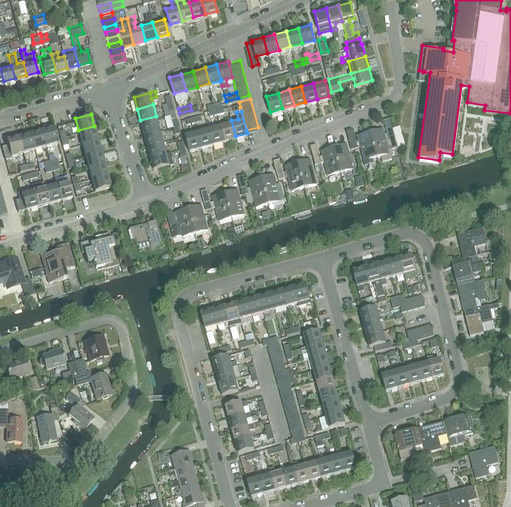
[(235,136),(231,120),(230,115),(224,117),(226,122),(220,123),(224,139),(235,136)]
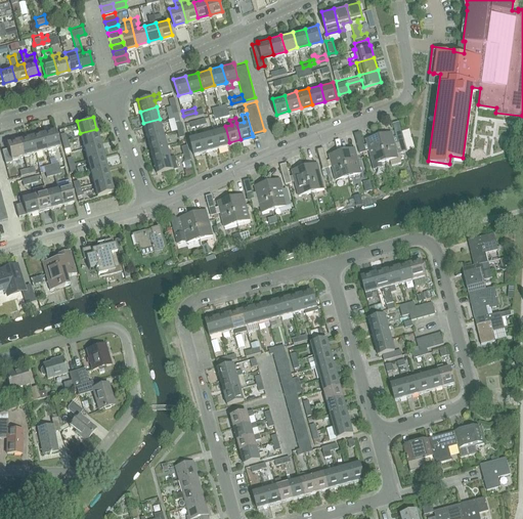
[(146,135),(163,130),(160,119),(143,123),(146,135)]
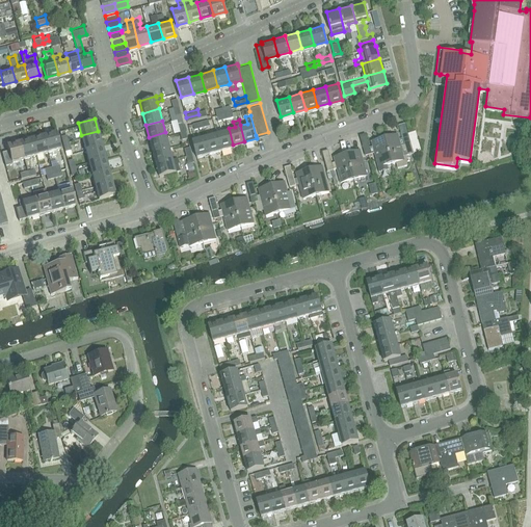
[(405,152),(413,150),(404,121),(398,122),(400,130),(396,131),(383,134),(391,160),(395,159),(396,164),(406,162),(405,152)]
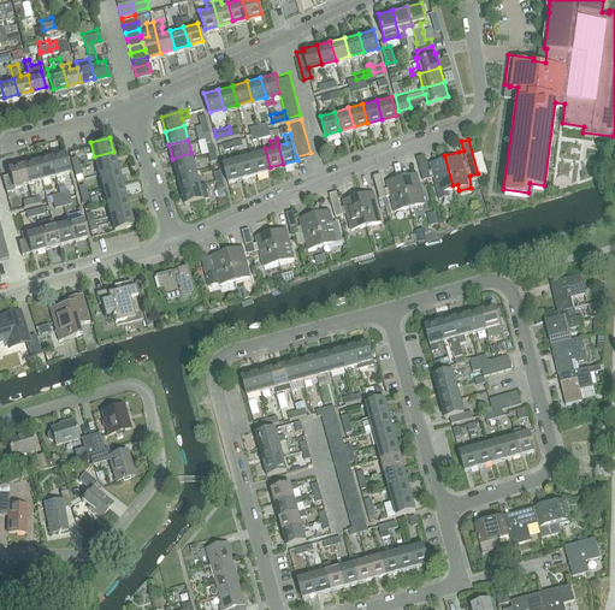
[(255,171),(270,167),(265,148),(250,152),(255,171)]
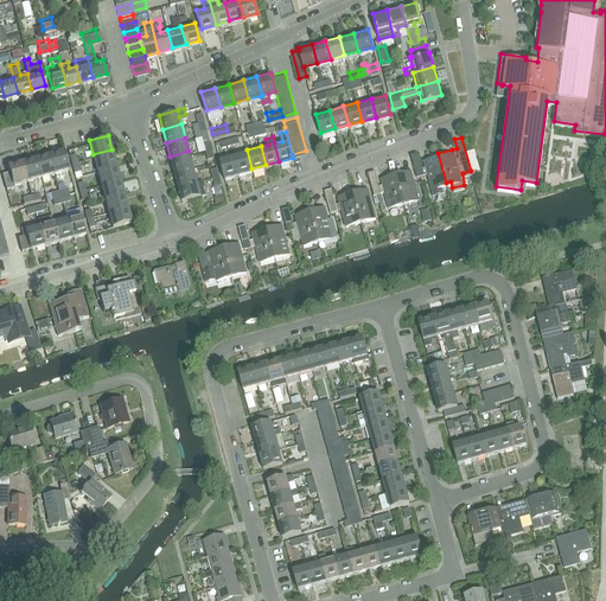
[(49,151),(53,170),(68,165),(63,147),(49,151)]
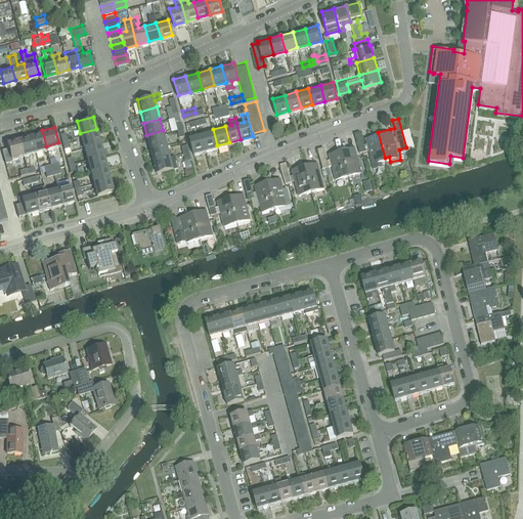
[(83,144),(99,140),(96,129),(80,133),(83,144)]
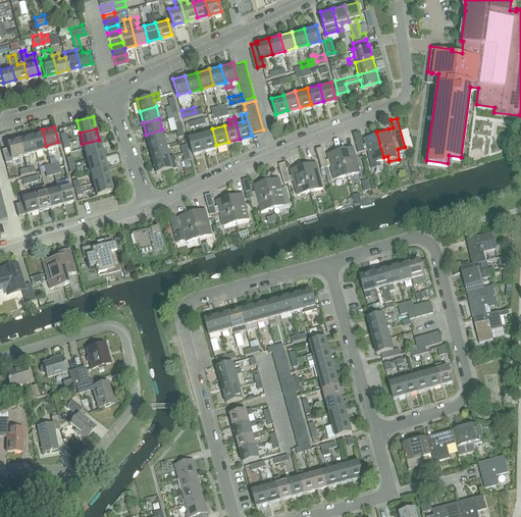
[(205,148),(216,145),(212,128),(200,133),(205,148)]
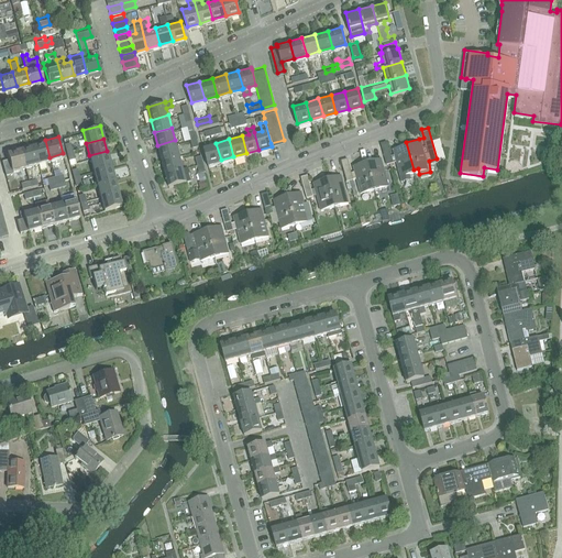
[(384,155),(390,153),(386,139),(379,141),(384,155)]
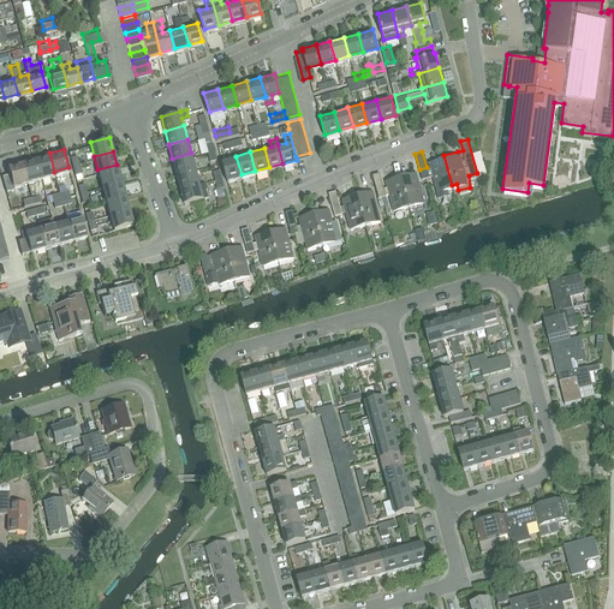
[(40,175),(54,172),(49,153),(35,156),(40,175)]
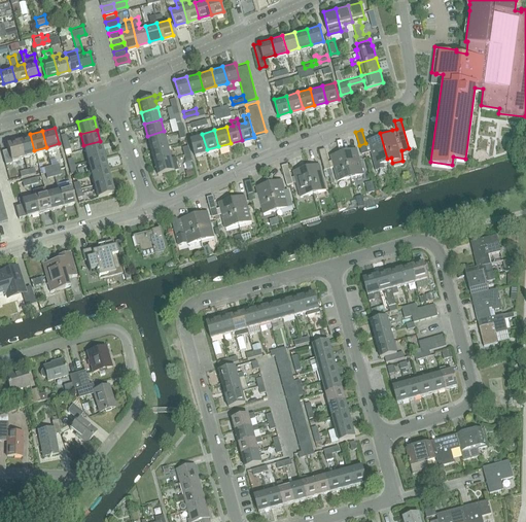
[(150,147),(167,143),(164,131),(147,136),(150,147)]
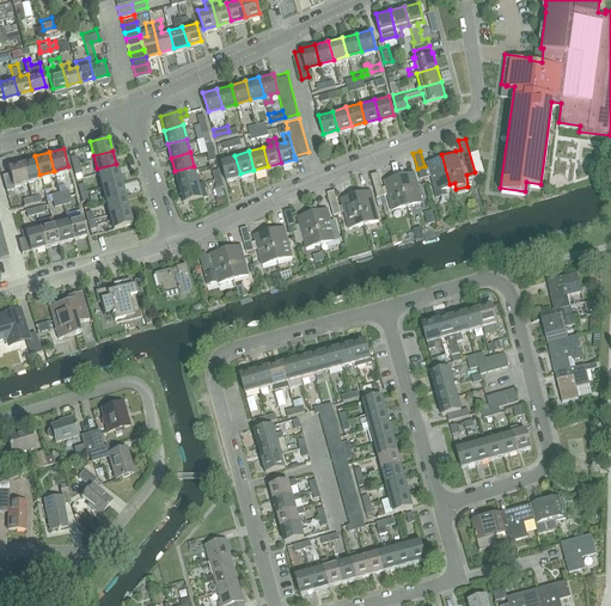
[(441,154),(426,158),(435,193),(443,191),(441,187),(450,184),(441,154)]
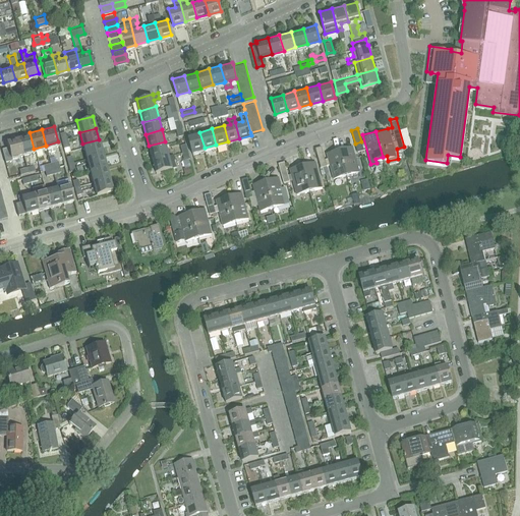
[(22,152),(34,149),(30,132),(17,135),(22,152)]
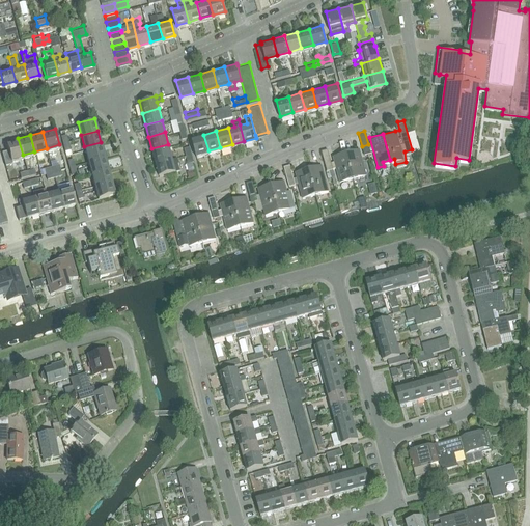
[(195,154),(208,150),(203,135),(191,138),(195,154)]
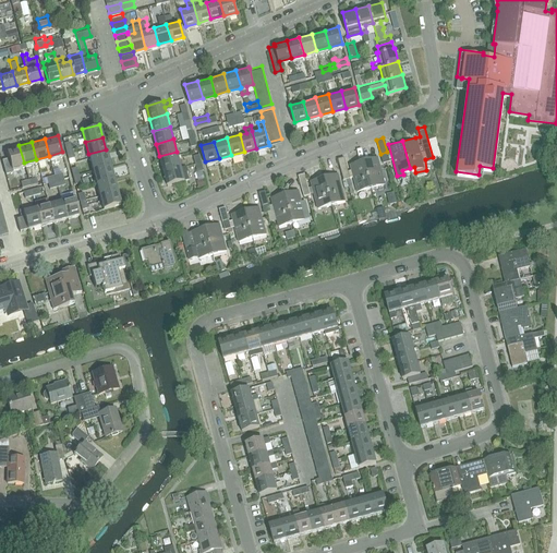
[(11,166),(24,163),(19,145),(7,149),(11,166)]
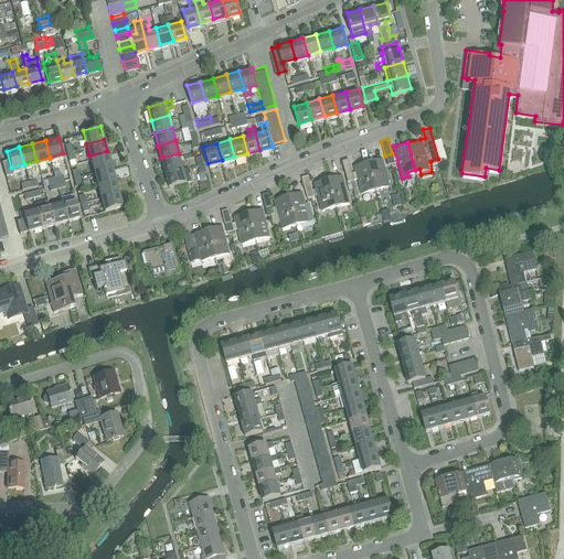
[(72,147),(66,149),(70,162),(75,160),(72,147)]
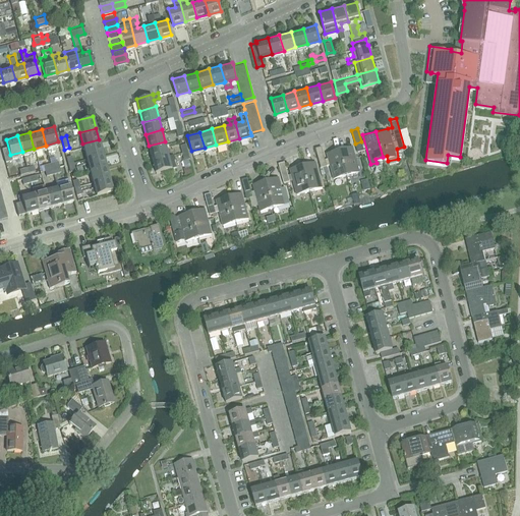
[(85,156),(102,152),(99,139),(82,144),(85,156)]
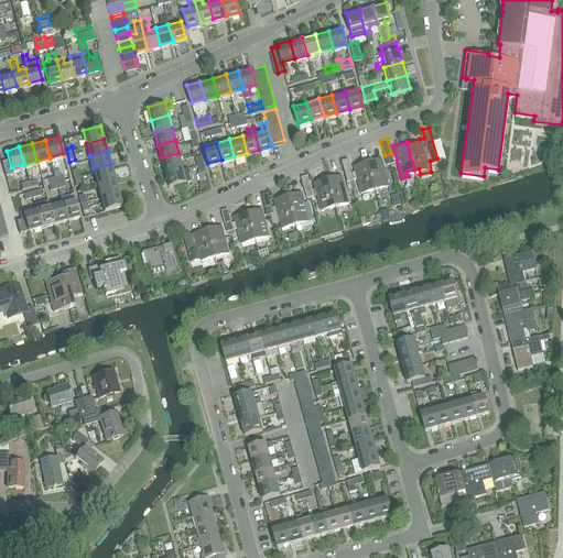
[(164,171),(182,165),(179,153),(161,157),(164,171)]
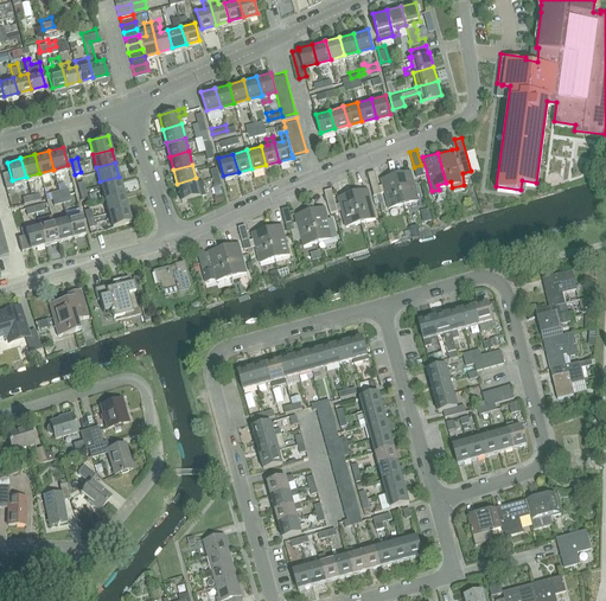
[(370,185),(377,183),(372,167),(367,170),(370,185)]
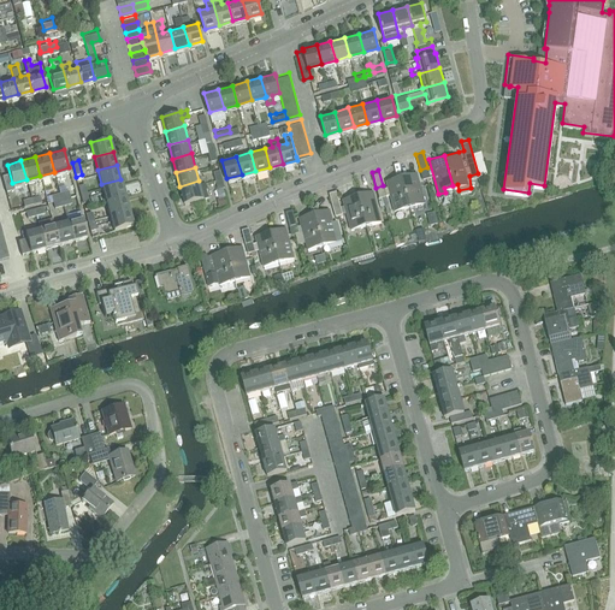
[(401,173),(408,203),(409,205),(424,200),(415,170),(401,173)]
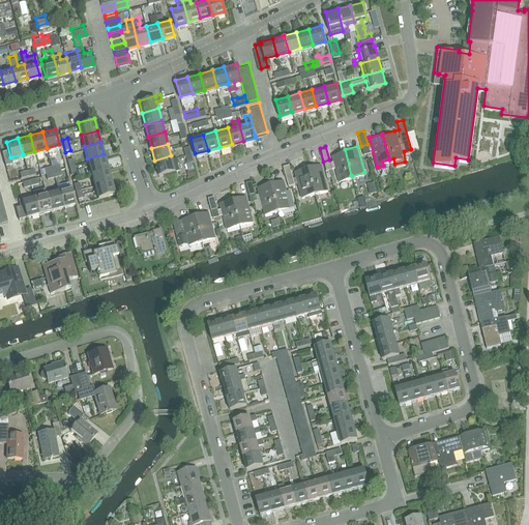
[(329,159),(323,162),(325,167),(330,166),(334,165),(339,179),(352,176),(351,175),(345,149),(331,152),(333,158),(329,161),(329,159)]
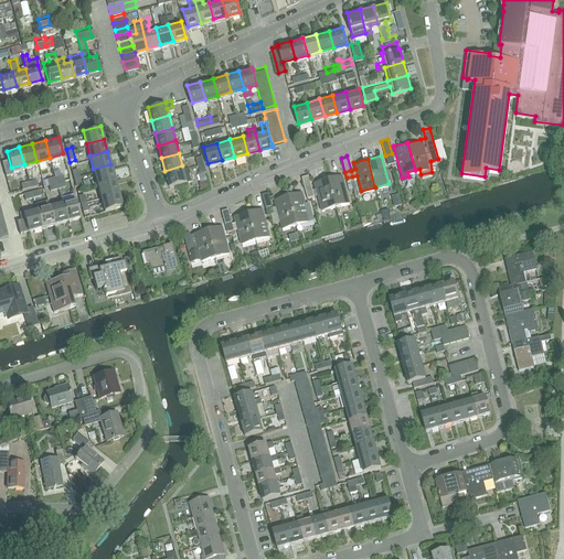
[(96,181),(114,176),(110,164),(93,169),(96,181)]
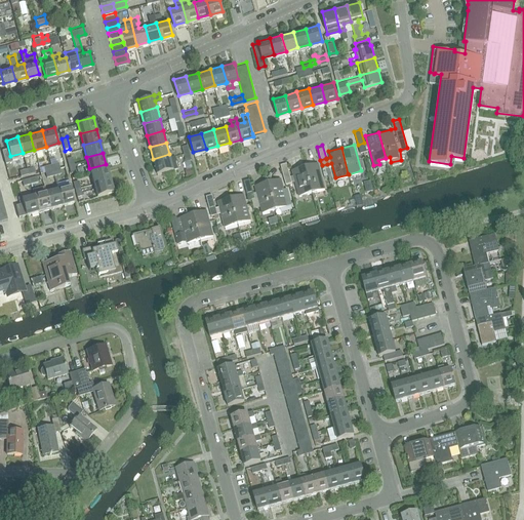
[(169,154),(153,159),(157,171),(172,166),(176,165),(174,158),(175,158),(174,153),(169,154)]
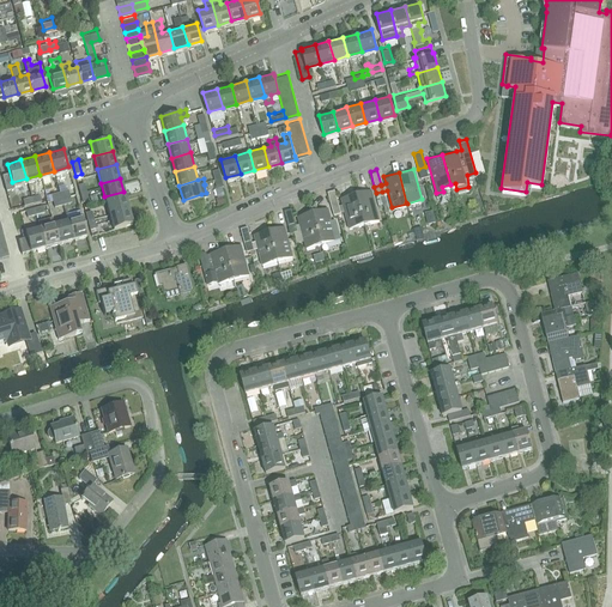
[(331,205),(338,202),(333,187),(326,189),(331,205)]
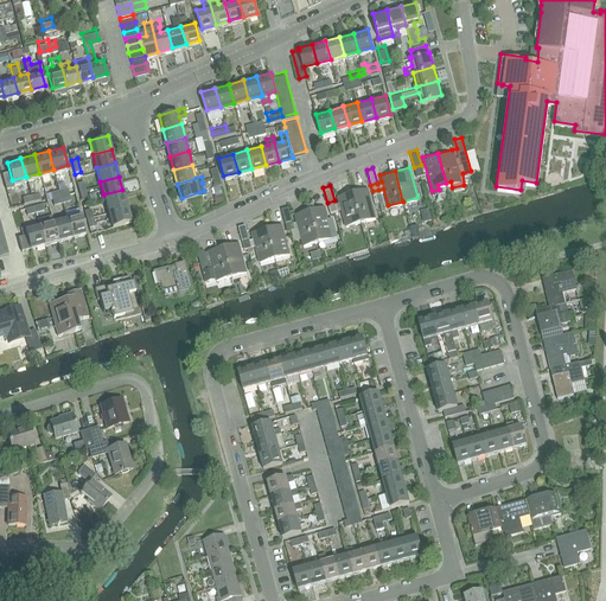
[(351,189),(359,218),(375,215),(367,185),(351,189)]
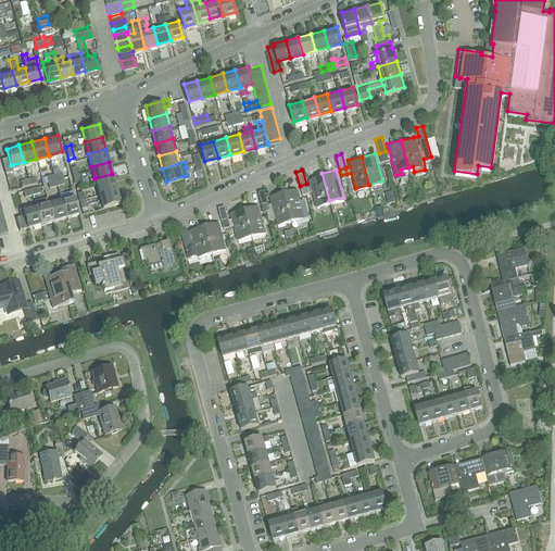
[(322,173),(308,177),(316,204),(329,200),(322,173)]
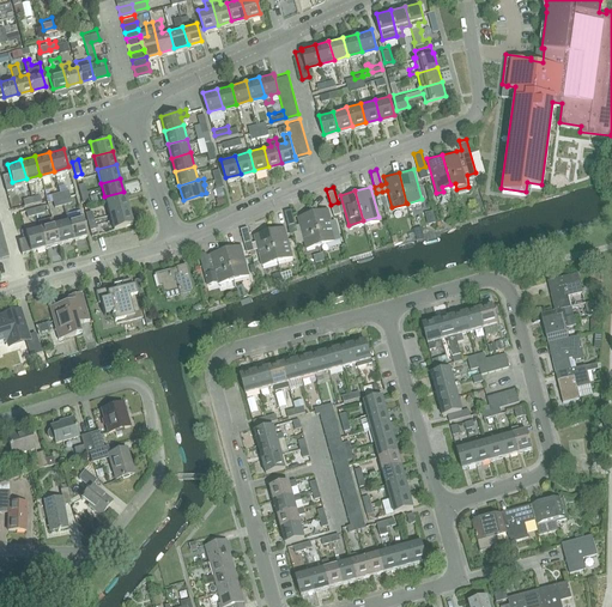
[(108,211),(127,206),(123,192),(104,196),(108,211)]
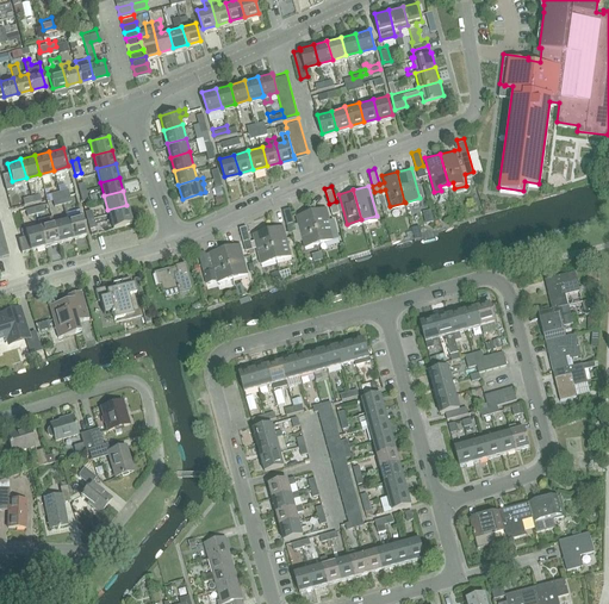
[(325,204),(310,207),(318,240),(337,235),(333,216),(329,217),(325,204)]
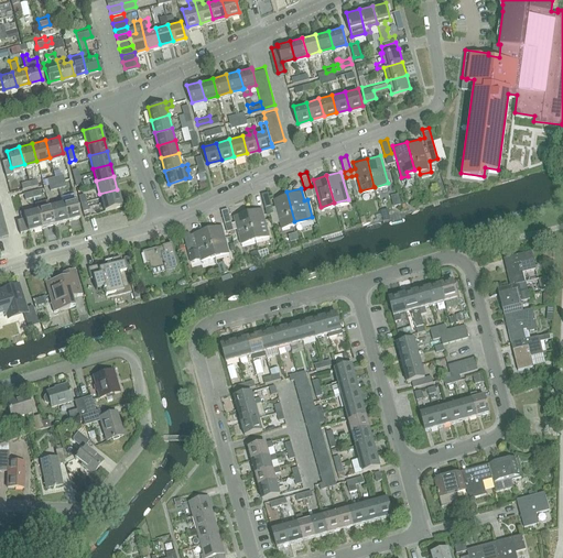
[(117,189),(99,194),(104,207),(121,203),(117,189)]
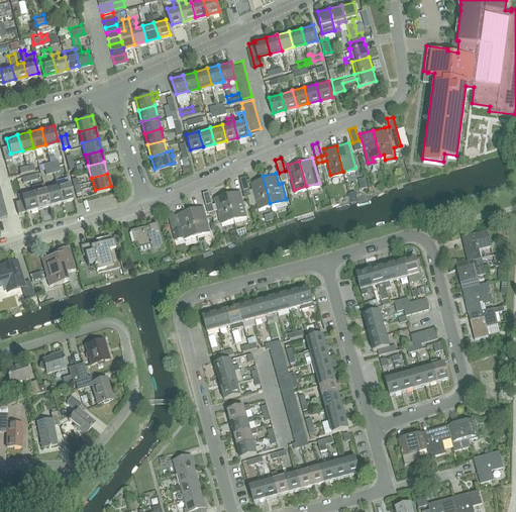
[(243,189),(248,188),(244,174),(239,176),(243,189)]
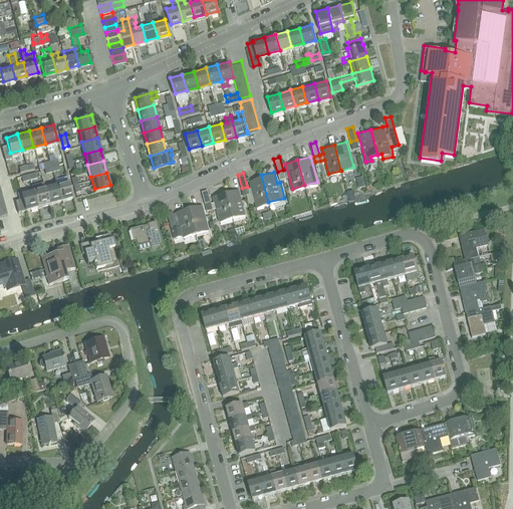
[(261,176),(249,179),(256,206),(268,203),(261,176)]
